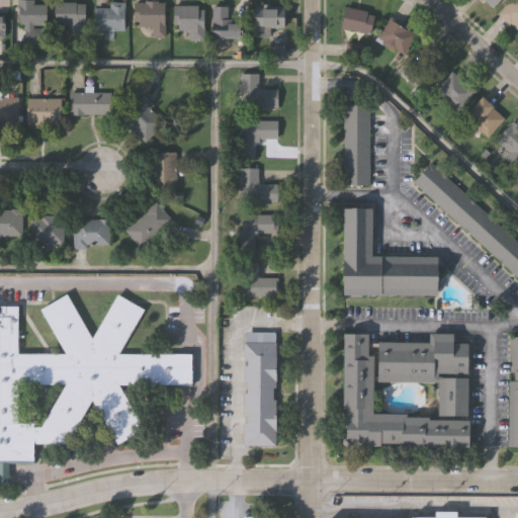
[(33,0),(33,4),(46,4),(47,35),(26,36),(26,26),(18,26),(18,0),(33,0)]
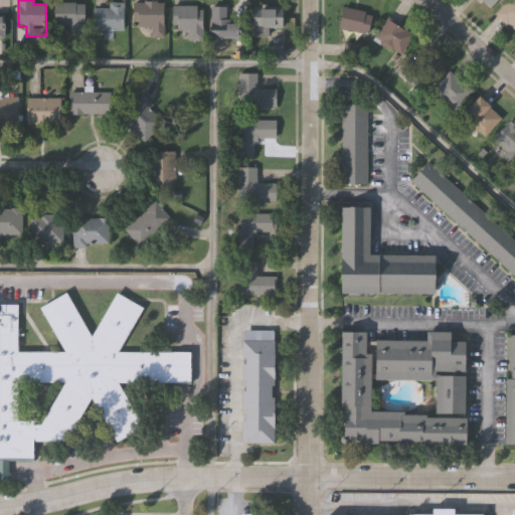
[(499,0),(495,8),(481,0),(499,0)]
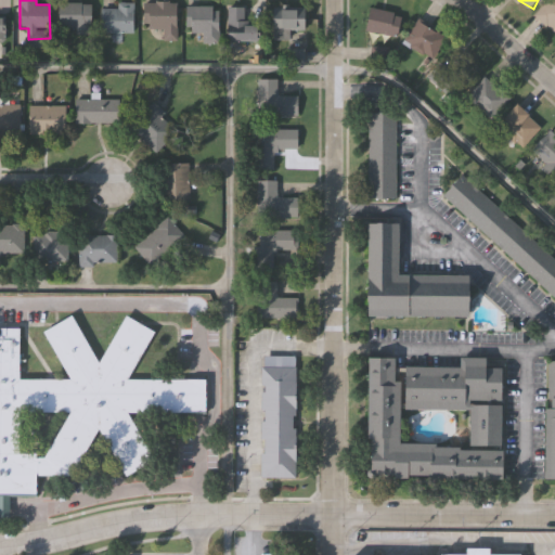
[(554,28),(539,25),(545,0),(554,0),(554,28)]
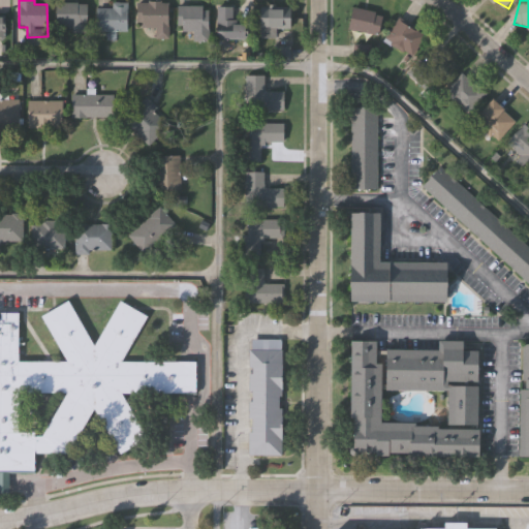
[(96,32),(96,8),(112,8),(112,2),(127,2),(127,32),(96,32)]
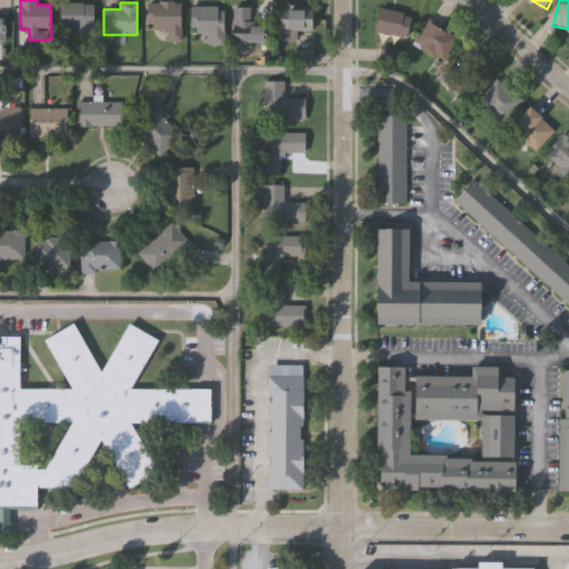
[(149,31),(149,2),(181,2),(181,41),(167,41),(167,31),(149,31)]
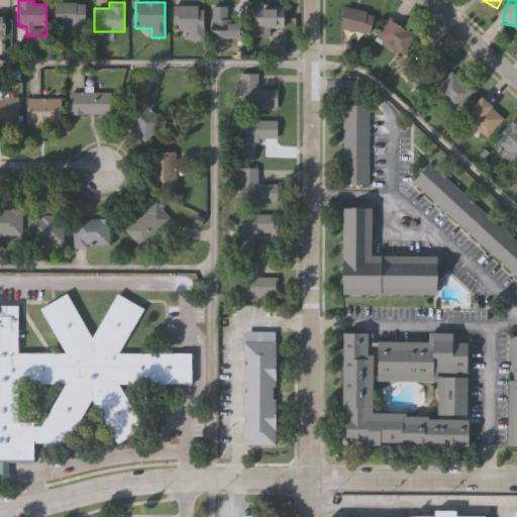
[(85,3),(85,29),(56,30),(56,3),(85,3)]
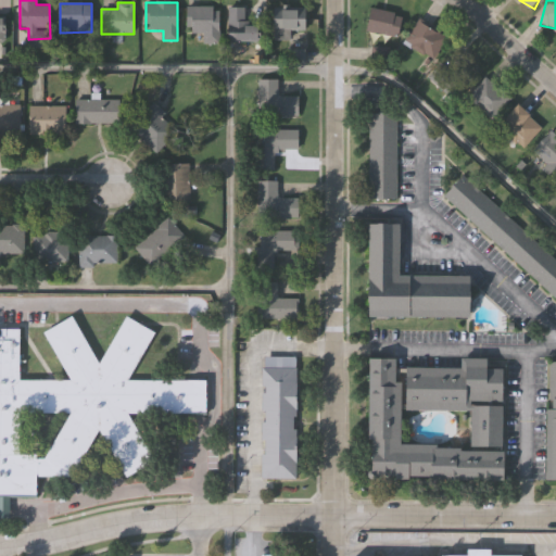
[(187,7),(218,7),(218,43),(203,43),(203,35),(187,35),(187,7)]
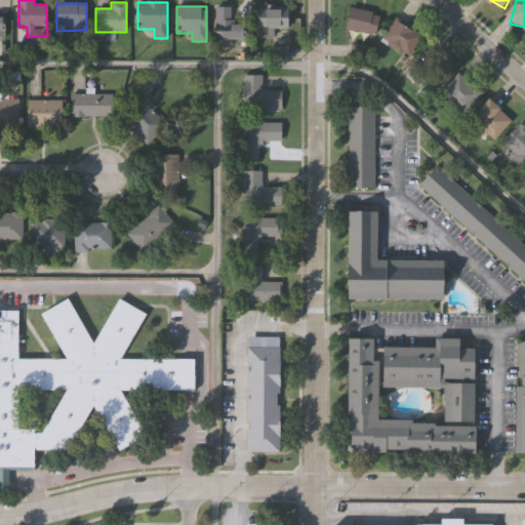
[(215,7),(232,7),(232,23),(246,23),(246,39),(215,39),(215,7)]
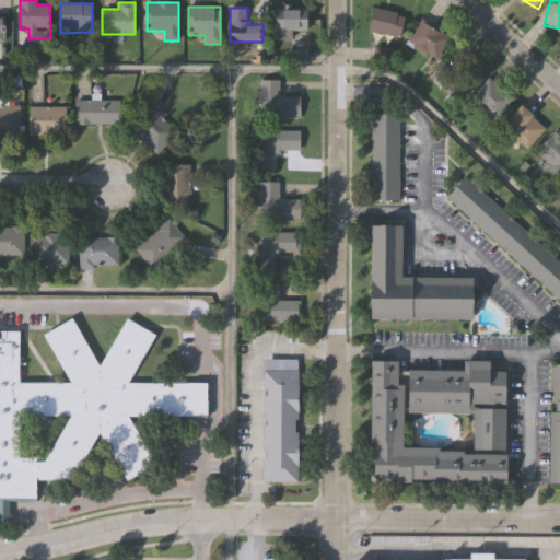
[(406,14),(403,37),(370,32),(373,9),(406,14)]
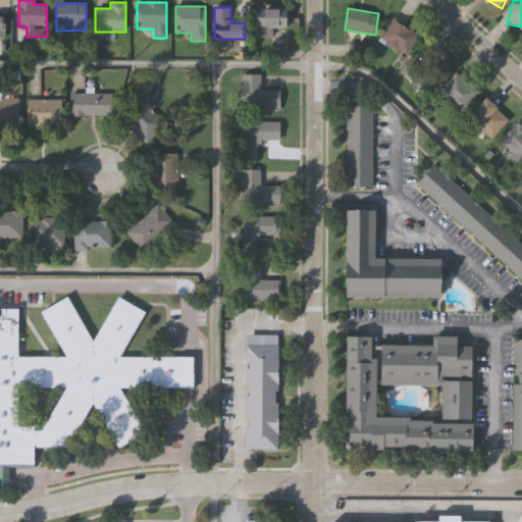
[(288,9),(288,29),(257,29),(257,9),(288,9)]
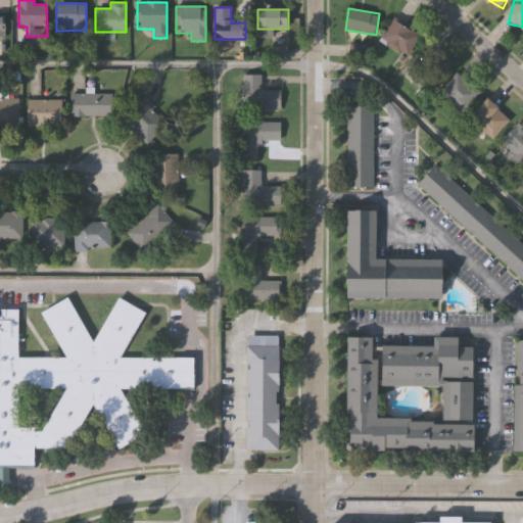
[(380,41),(392,19),(421,35),(409,57),(380,41)]
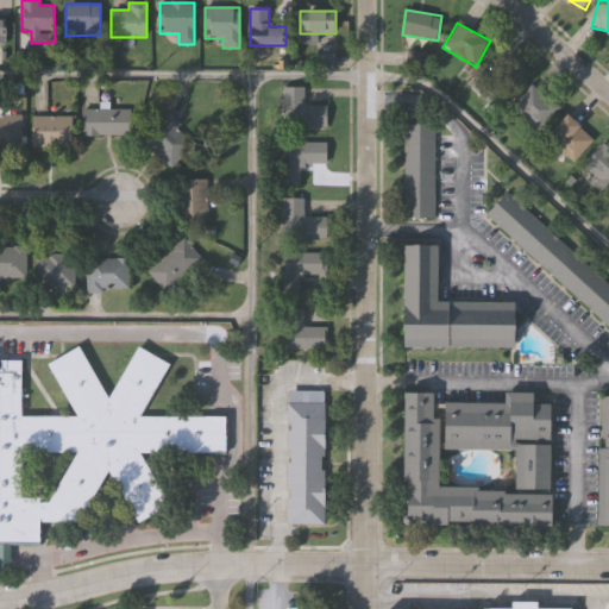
[(513,105),(534,83),(560,110),(539,131),(513,105)]
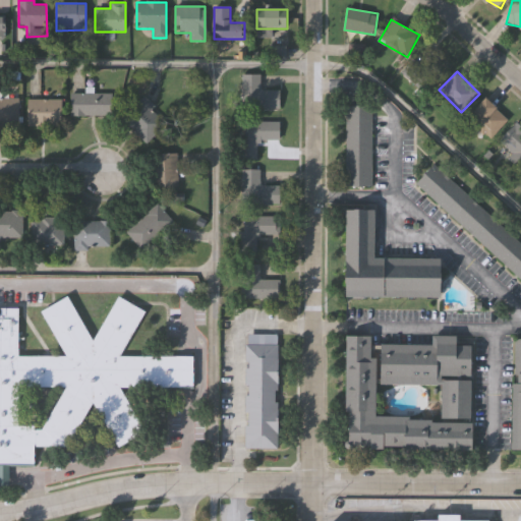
[(241,109),(242,74),(261,75),(259,91),(278,91),(278,109),(241,109)]
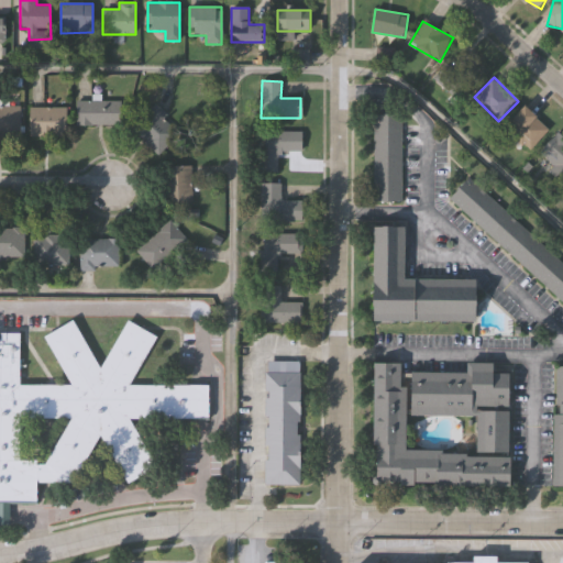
[(121,125),(75,125),(75,101),(121,101),(121,125)]
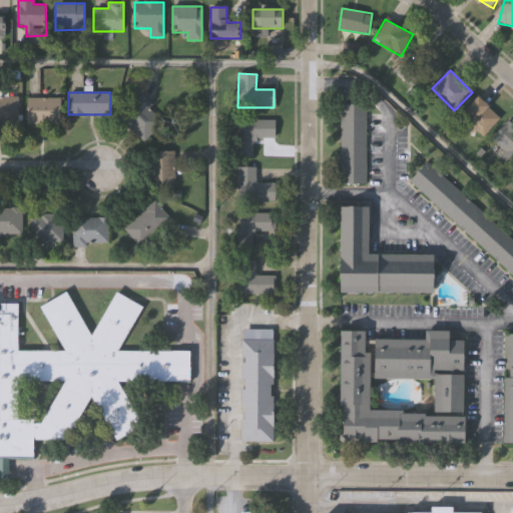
[(0,96),(17,96),(17,126),(0,126),(0,96)]
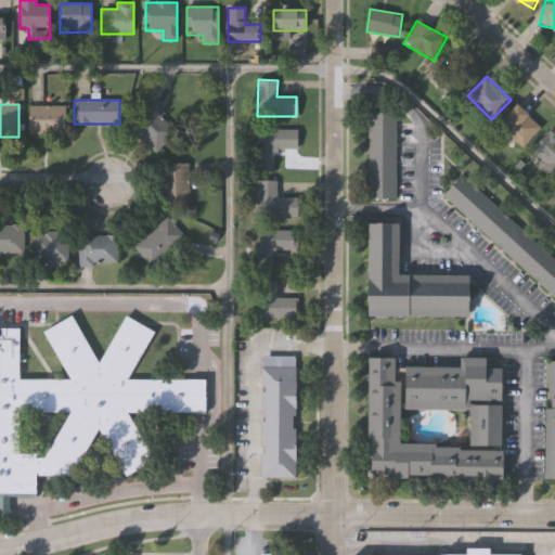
[(520,150),(499,127),(520,105),(542,127),(520,150)]
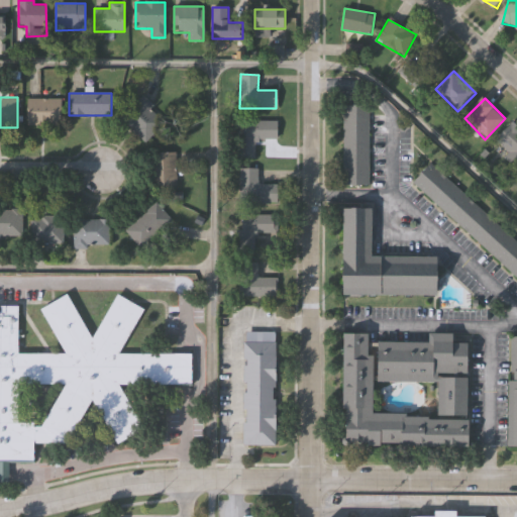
[(61,99),(61,125),(26,125),(26,99),(61,99)]
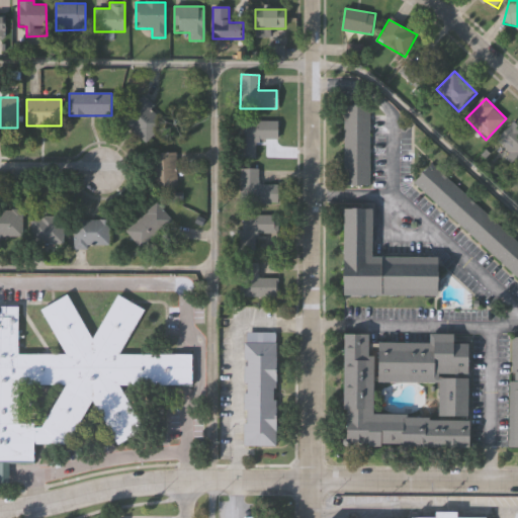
[(151,139),(122,122),(137,99),(164,115),(151,139)]
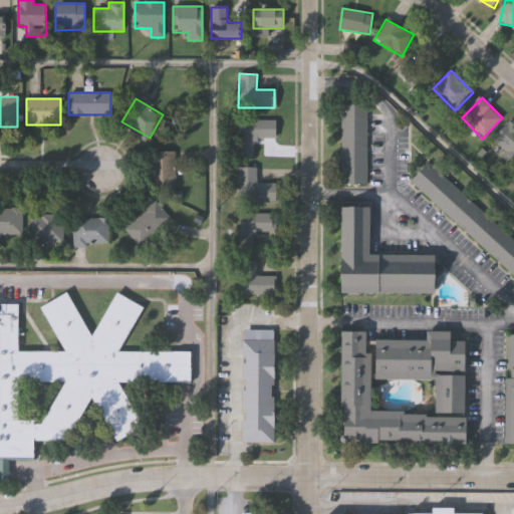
[(367,183),(341,183),(340,104),(366,104),(367,183)]
